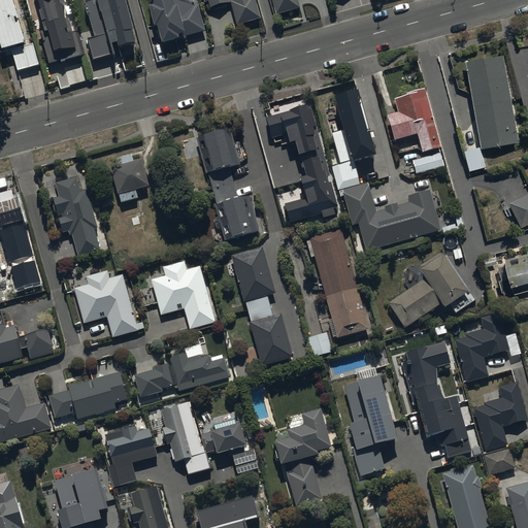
[(25,47),(11,0),(0,0),(0,41),(2,48),(10,46),(18,72),(39,66),(33,45),(25,47)]
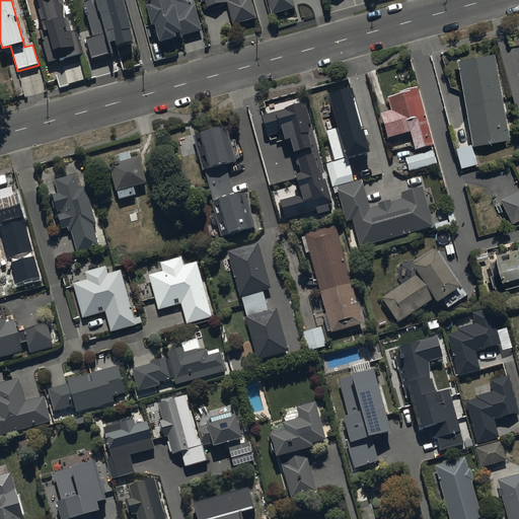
[(36,0),(41,11),(40,12),(45,31),(42,32),(50,63),(82,54),(76,32),(71,34),(67,20),(64,21),(59,5),(62,4),(61,0),(36,0)]
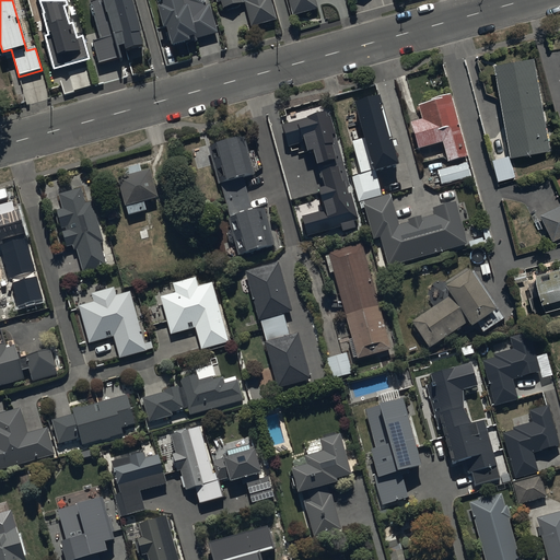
[(144,47),(130,0),(102,0),(91,3),(101,41),(93,43),(100,65),(120,58),(118,48),(124,47),(125,53),(144,47)]
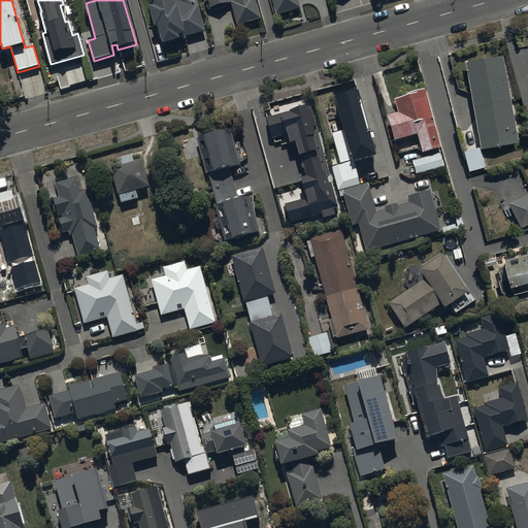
[(195,5),(193,0),(150,0),(152,6),(149,7),(155,27),(158,27),(163,44),(206,32),(198,4),(195,5)]
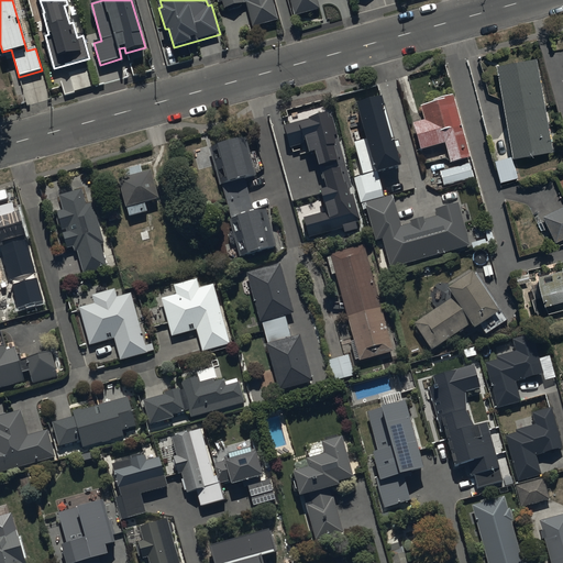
[(224,9),(246,3),(252,28),(278,20),(273,0),(217,0),(218,2),(222,1),(224,9)]
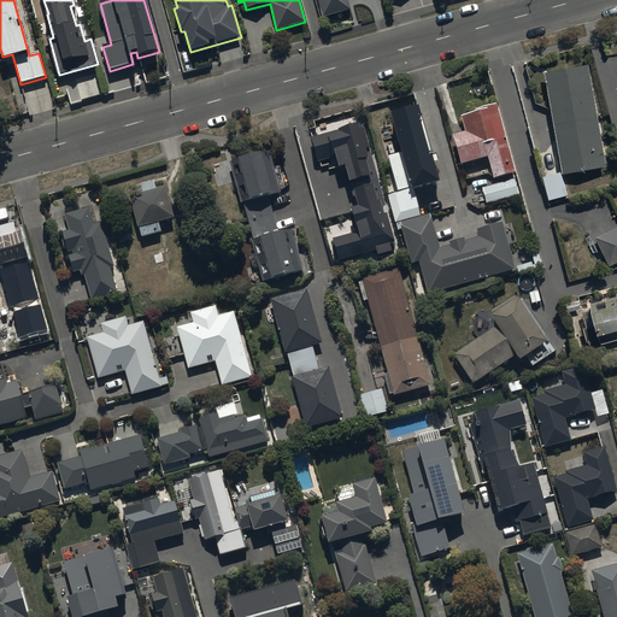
[(317,0),(322,18),(350,11),(346,0),(317,0)]
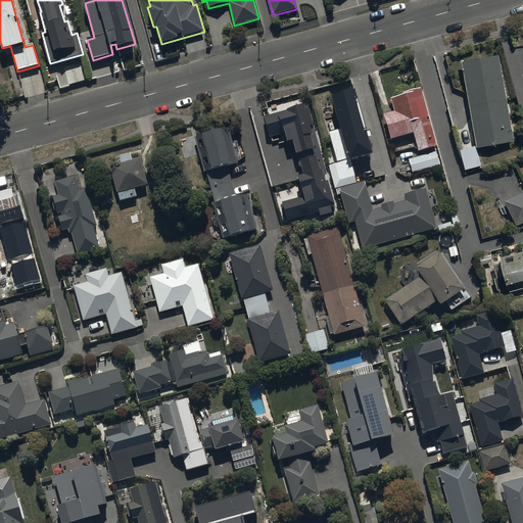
[(500,55),(464,61),(479,148),(515,142),(500,55)]
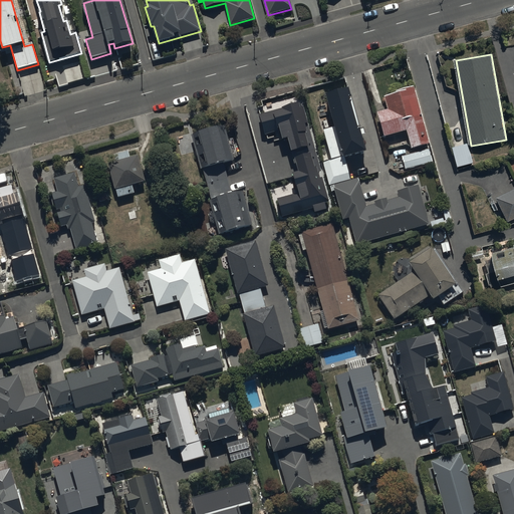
[(430,146),(415,88),(397,92),(397,94),(384,98),(388,111),(377,114),(384,139),(408,133),(413,150),(430,146)]
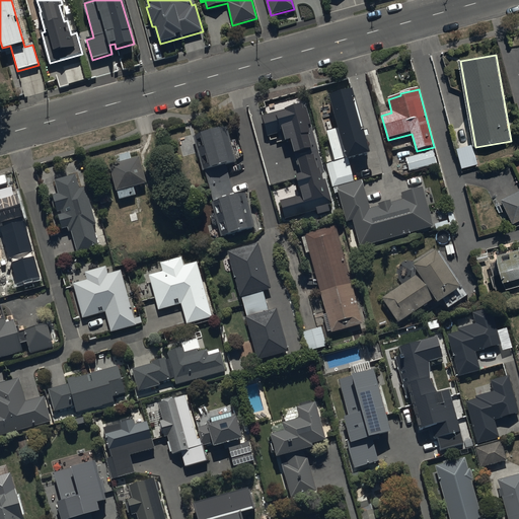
[(346,161),(370,154),(352,91),(328,98),(337,128),(324,131),(332,160),(325,162),(332,187),(351,181),(346,161)]
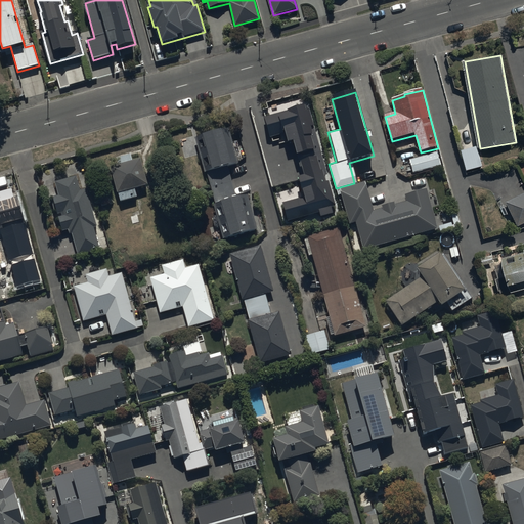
[(334,214),(330,200),(334,199),(326,174),(306,107),(265,120),(271,139),(286,135),(289,145),(294,143),(304,176),(298,178),(303,193),(308,191),(310,198),(285,205),(290,222),(320,213),(322,217),(334,214)]
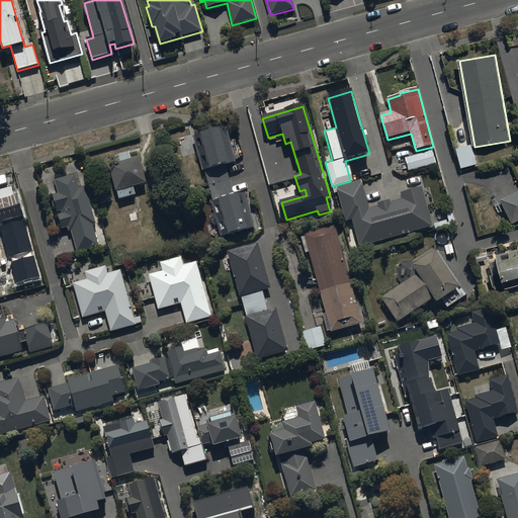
[(227,127),(192,137),(201,172),(203,171),(212,202),(211,202),(214,213),(209,216),(212,227),(218,226),(221,237),(255,229),(245,191),(234,193),(227,167),(237,164),(227,127)]
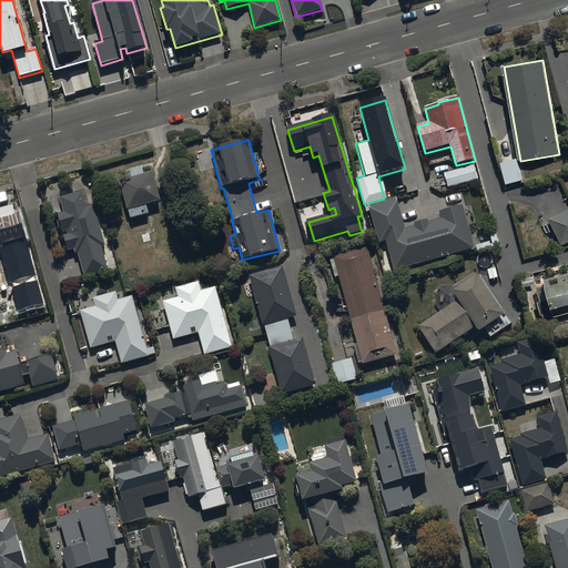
[(524,181),(518,159),(501,163),(507,185),(524,181)]
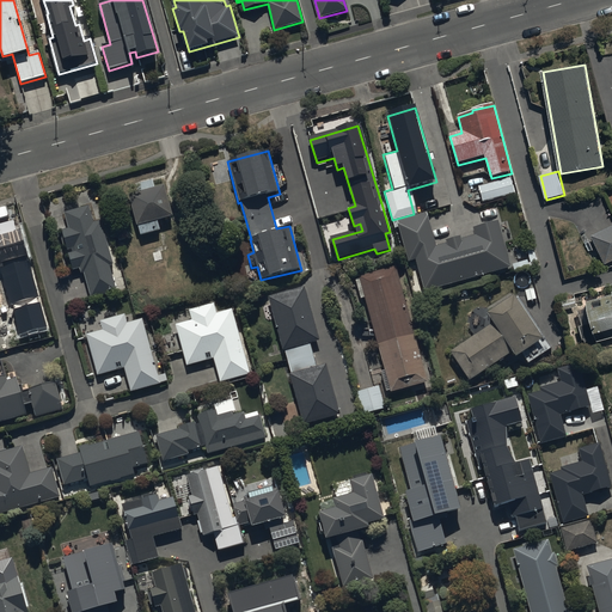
[(515,194),(510,178),(479,188),(484,203),(515,194)]
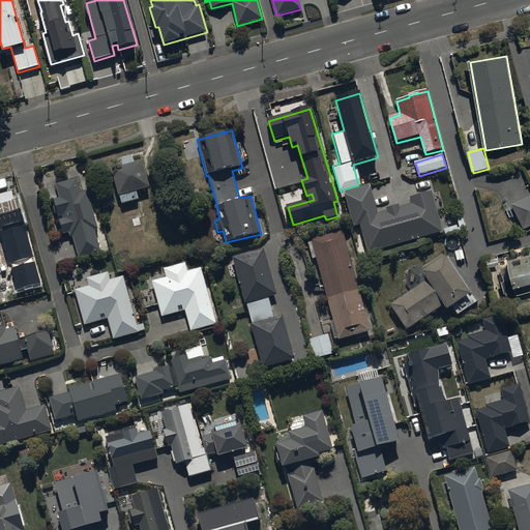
[(150,188),(142,162),(134,164),(133,157),(118,162),(120,168),(112,170),(122,206),(139,201),(137,193),(150,188)]
